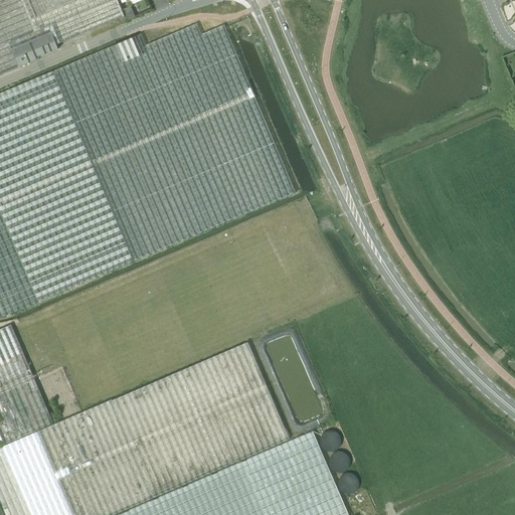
[(0,0),(0,74),(18,67),(19,67),(38,59),(38,57),(57,49),(55,45),(87,32),(124,17),(116,0),(0,0)]
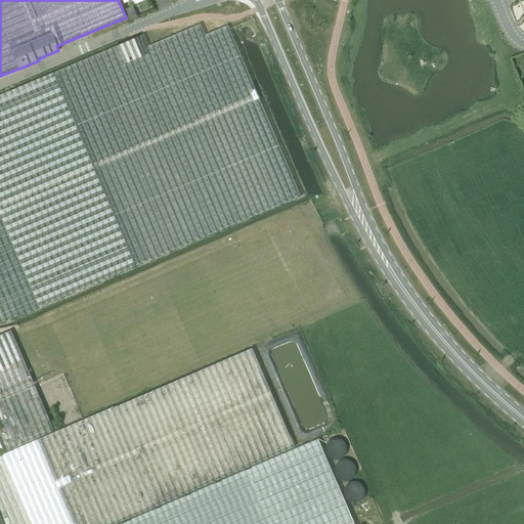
[(130,19),(137,17),(132,6),(125,9),(129,20),(130,20),(130,19)]
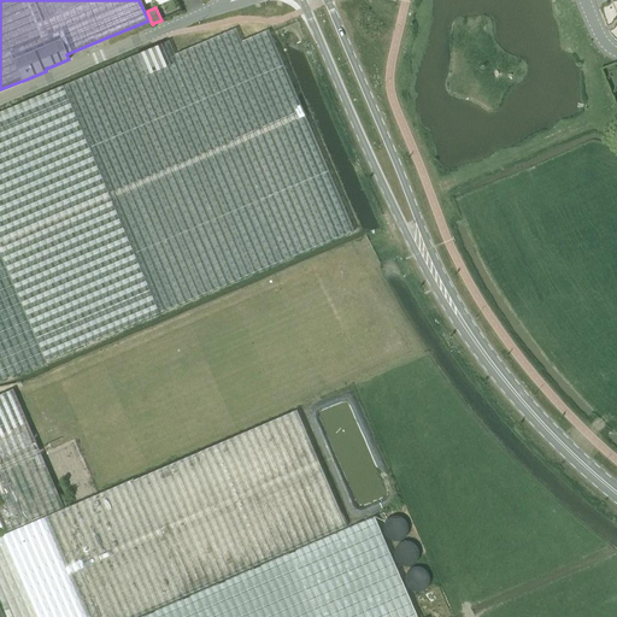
[(134,56),(0,112),(0,381),(354,230),(269,30),(241,41),(236,28),(175,54),(169,41),(162,43),(170,65),(144,77),(134,56)]
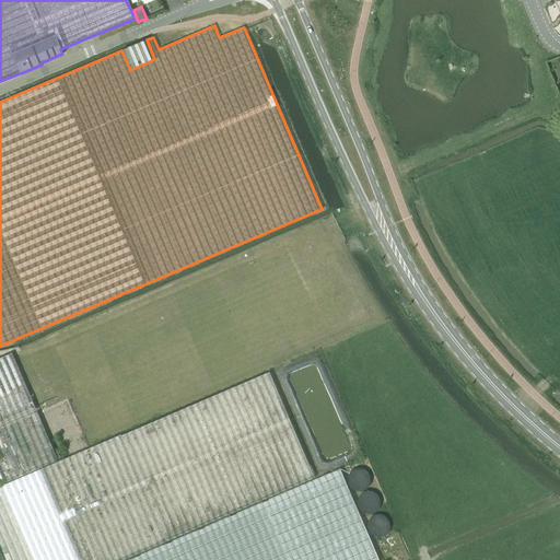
[(147,39),(144,41),(121,50),(130,70),(154,59),(147,39)]
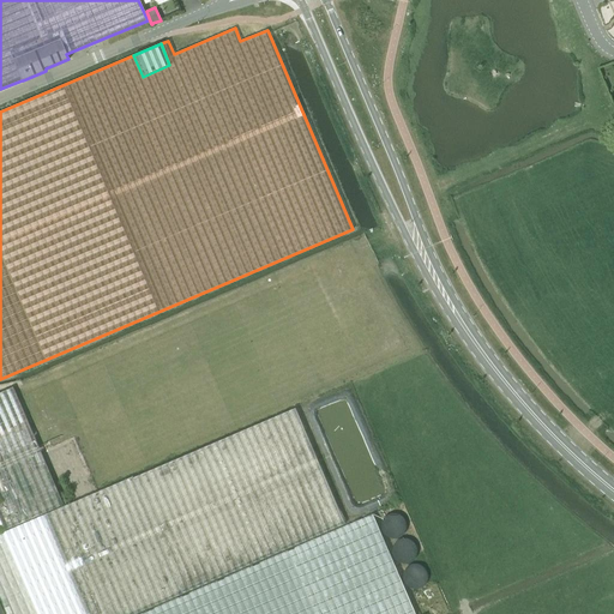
[(64,505),(13,387),(0,392),(0,528),(1,531),(64,505)]
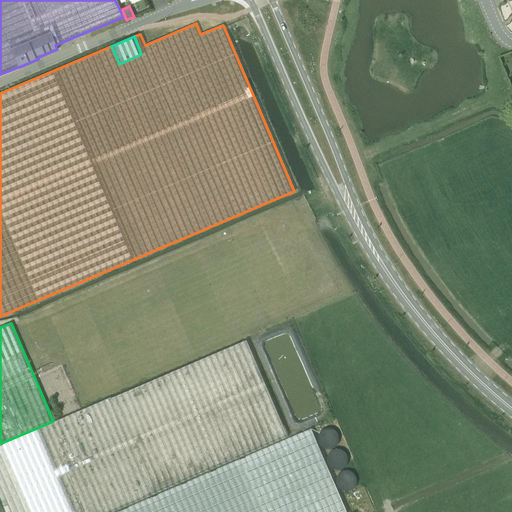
[(110,397),(109,398),(0,444),(0,511),(112,511),(287,437),(245,340),(110,399),(110,397)]
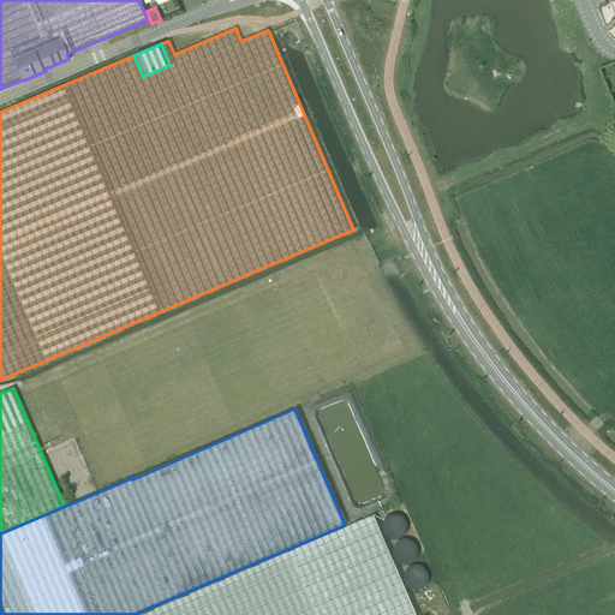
[(287,553),(139,614),(415,614),(372,515),(287,553)]
